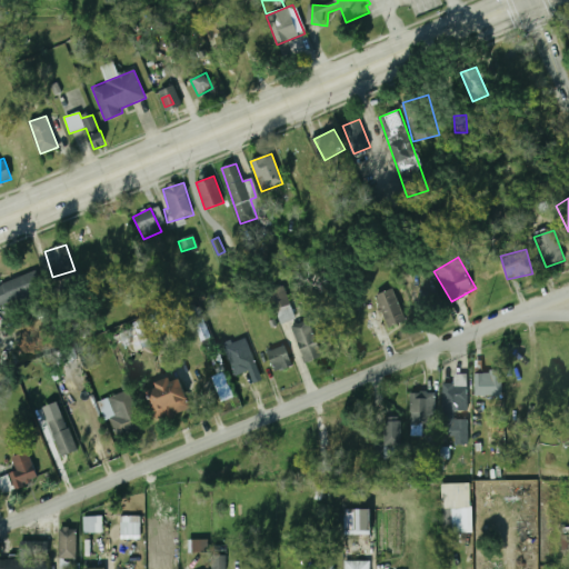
[(0,283),(0,306),(39,291),(31,272),(0,283)]
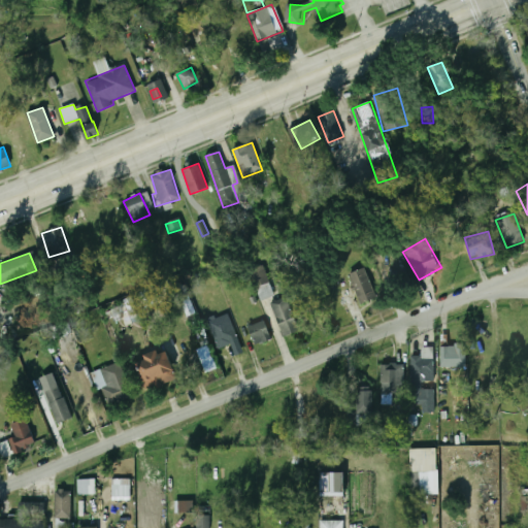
[(250,269),(255,287),(269,284),(265,265),(250,269)]
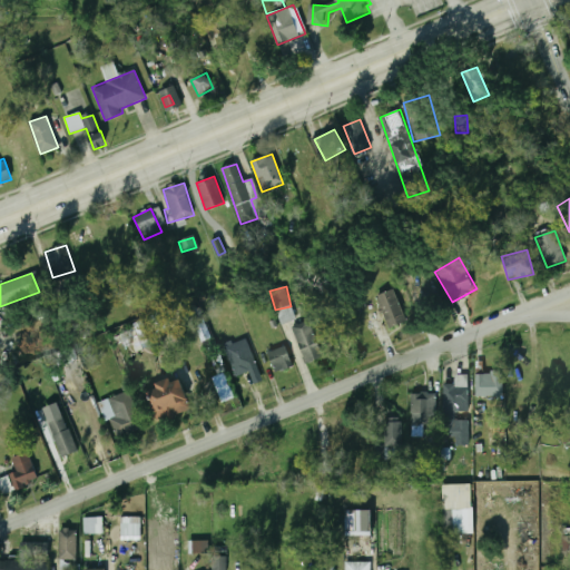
[(391,330),(408,322),(392,290),(375,297),(391,330)]
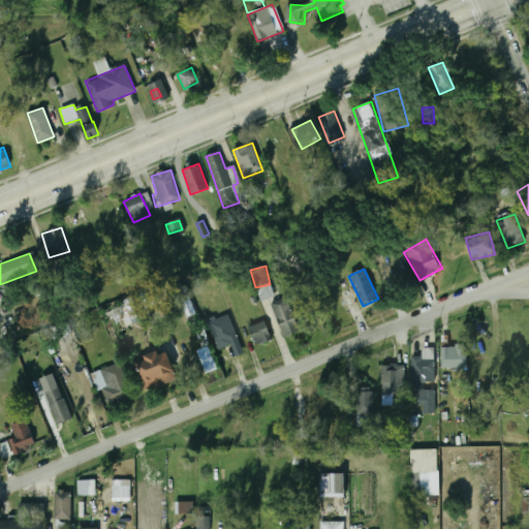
[(256,287),(260,301),(275,298),(272,284),(256,287)]
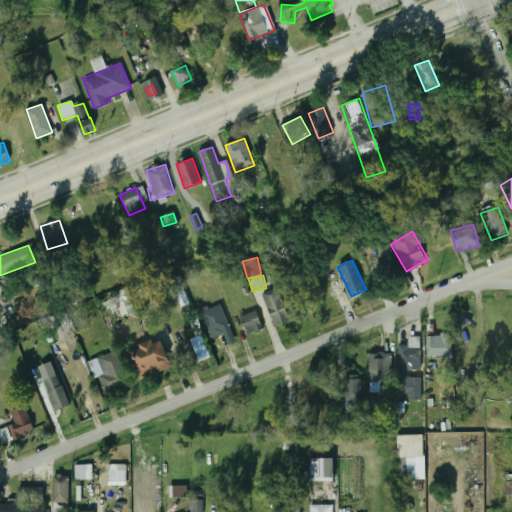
[(262,294),(275,327),(291,320),(279,287),(262,294)]
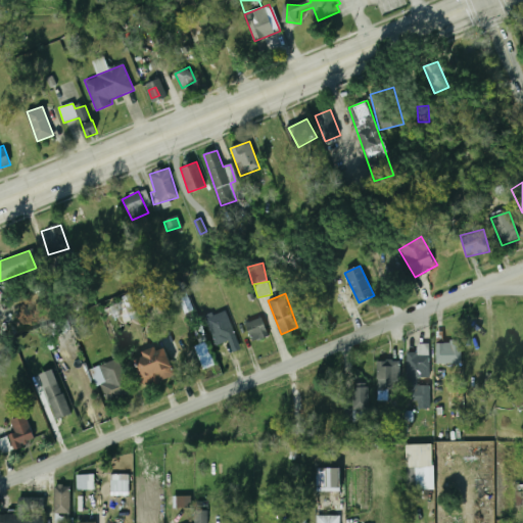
[(125,323),(139,318),(130,294),(117,298),(120,303),(109,307),(113,319),(122,317),(125,323)]
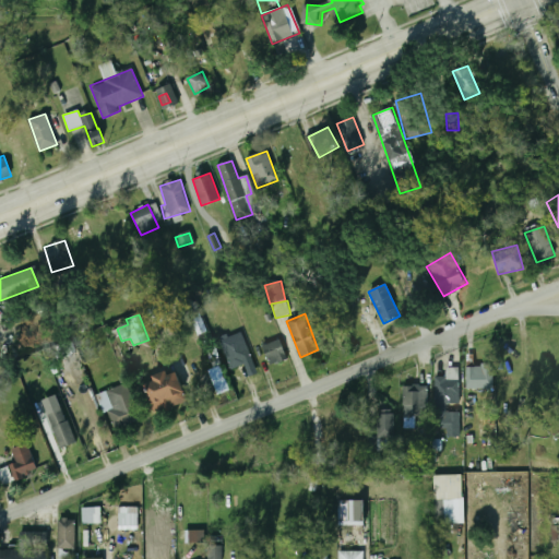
[(251,367),(246,334),(222,339),(228,371),(251,367)]
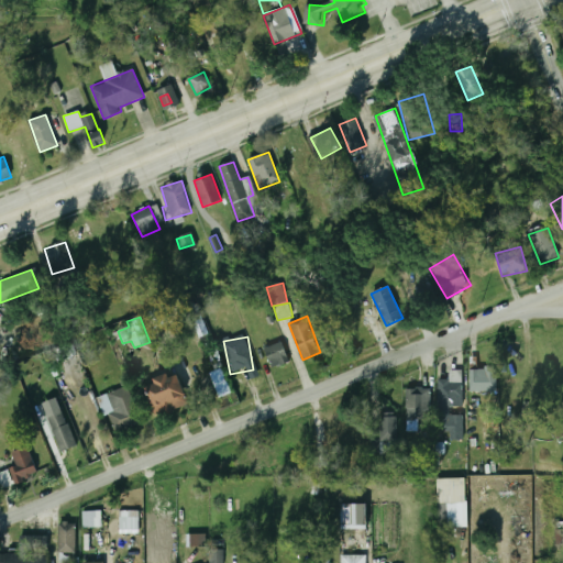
[(265,348),(271,367),(289,362),(283,342),(265,348)]
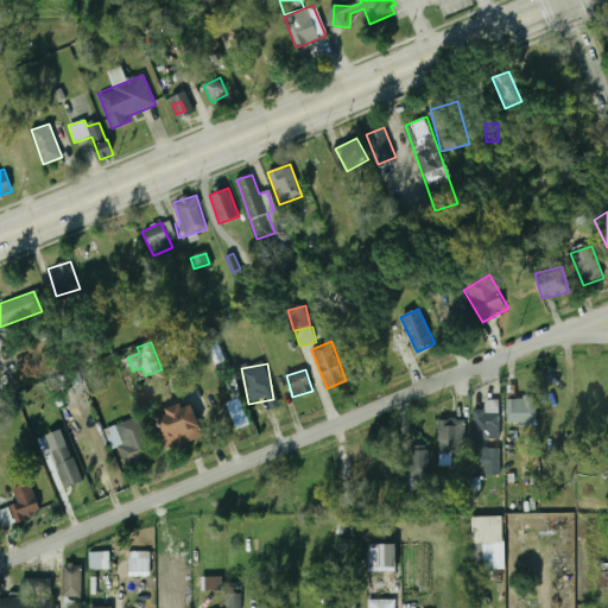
[(227,403),(236,430),(251,424),(240,397),(227,403)]
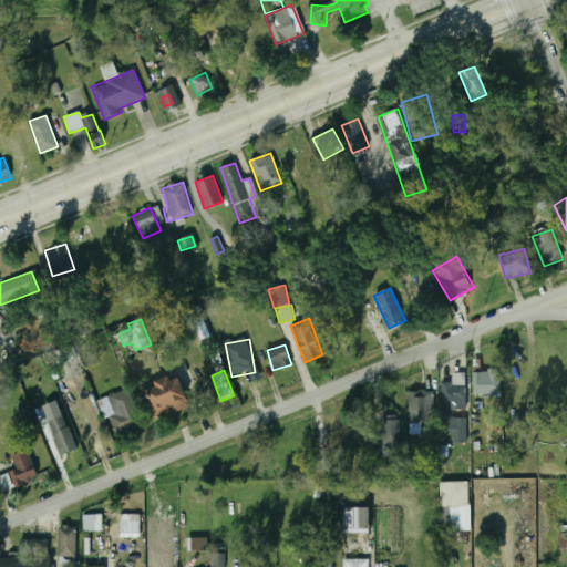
[(501,370),(473,370),(473,395),(501,395),(501,370)]
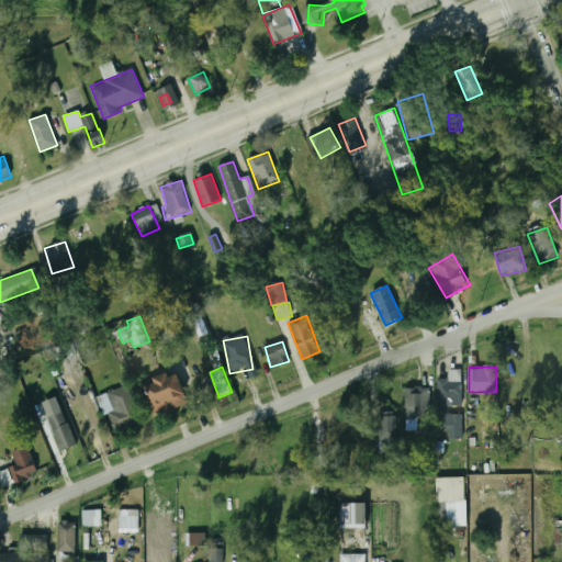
[(461,411),(462,411),(461,380),(438,381),(440,440),(462,439),(461,411)]
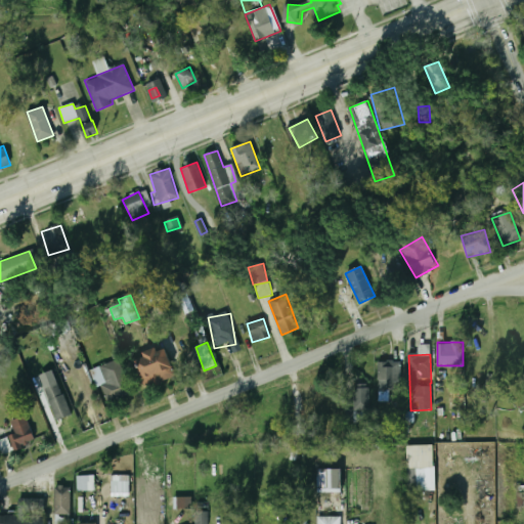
[(137,370),(144,389),(176,376),(169,358),(137,370)]
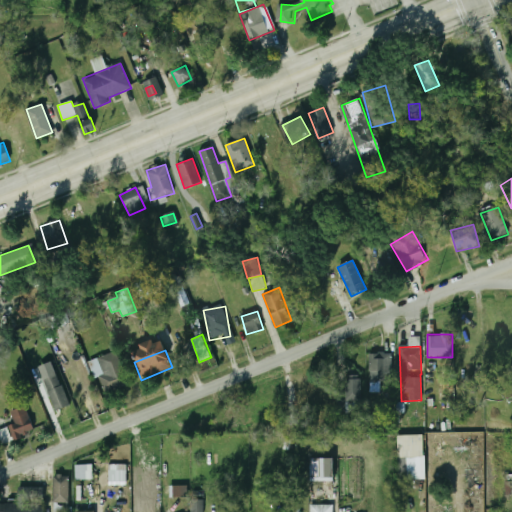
[(94,379),(99,377),(106,394),(129,385),(116,351),(88,362),(94,379)]
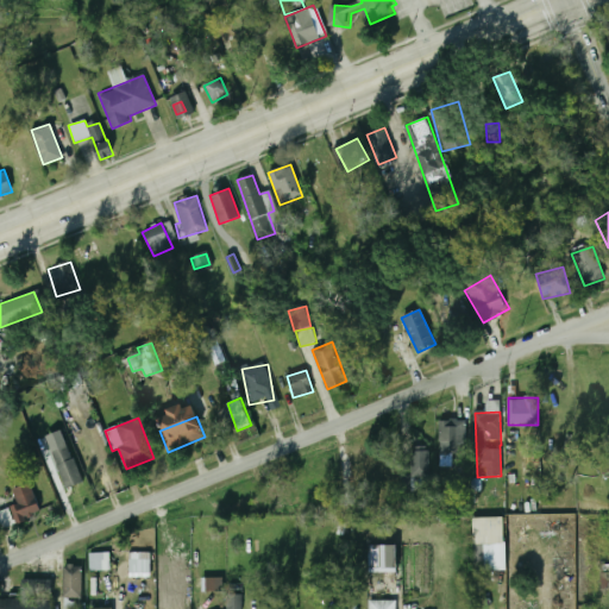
[(437,421),(437,454),(464,454),(464,421),(437,421)]
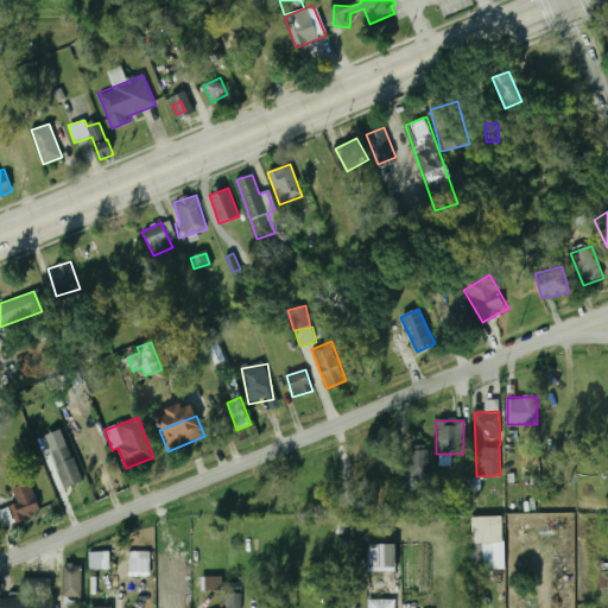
[(409,450),(409,479),(426,479),(426,450),(409,450)]
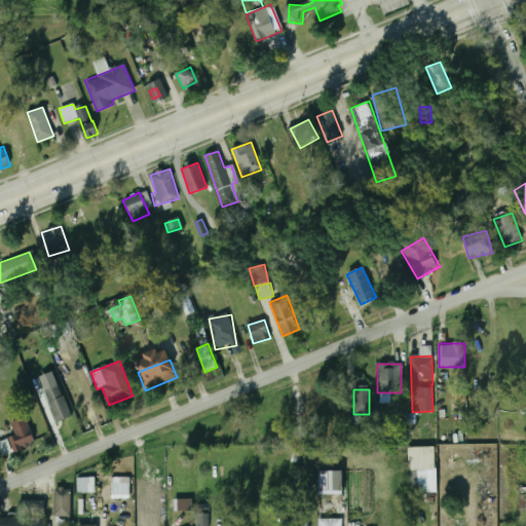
[(323,392),(303,392),(303,414),(341,414),(341,403),(323,403),(323,392)]
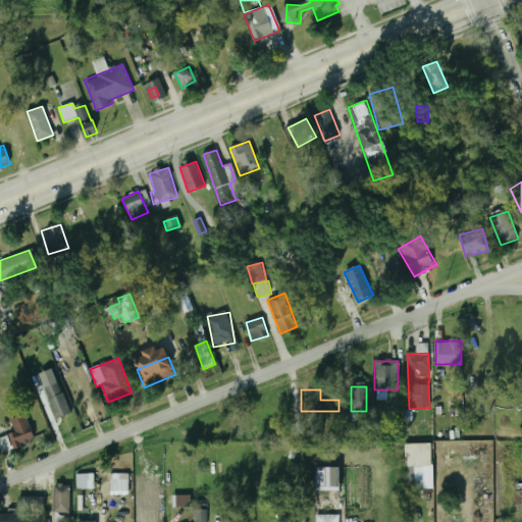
[(49,399),(57,419),(72,413),(63,394),(49,399)]
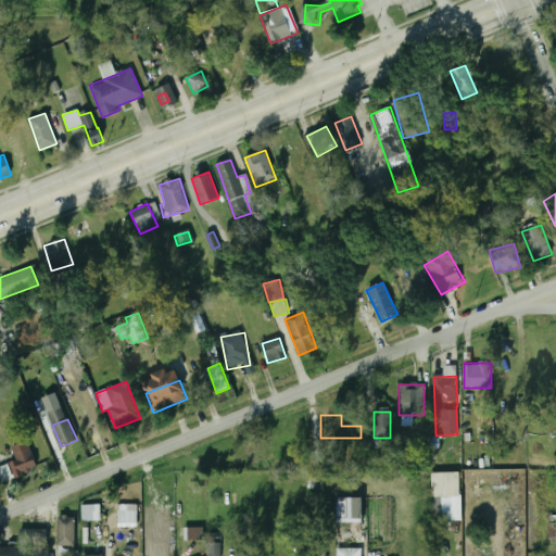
[(16,459),(0,467),(0,477),(3,484),(38,467),(26,441),(11,447),(16,459)]
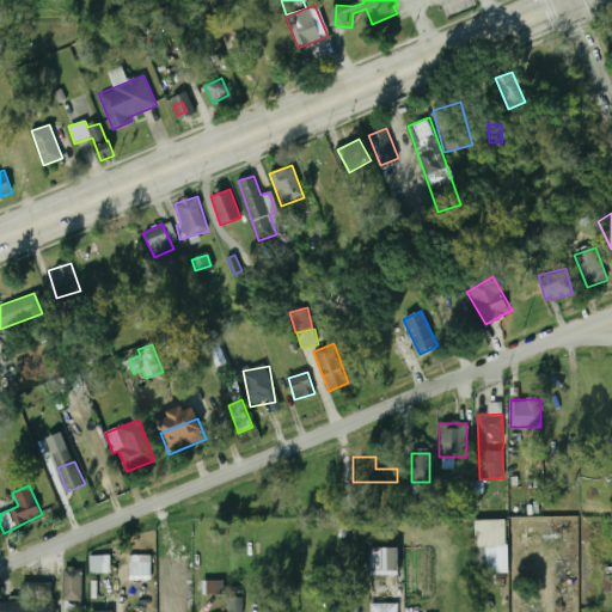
[(509,573),(508,519),(476,520),(477,574),(509,573)]
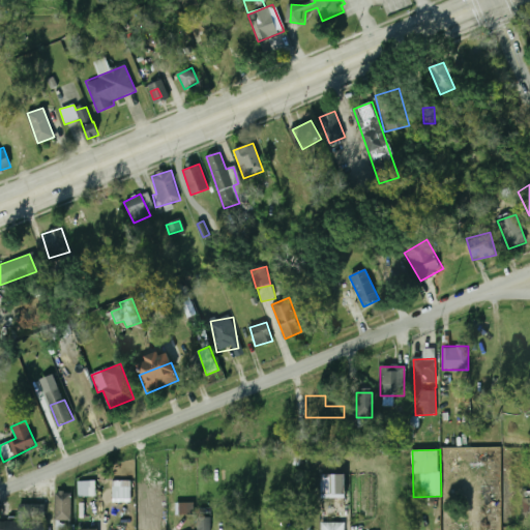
[(346,498),(346,474),(322,474),(322,498),(346,498)]
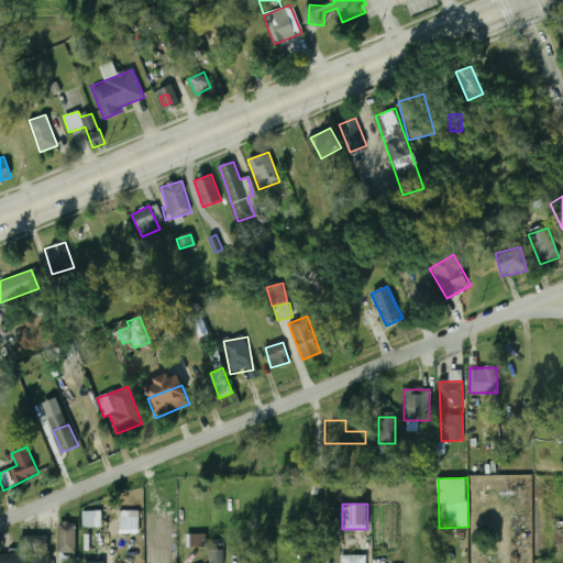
[(140,510),(120,510),(120,530),(140,530),(140,510)]
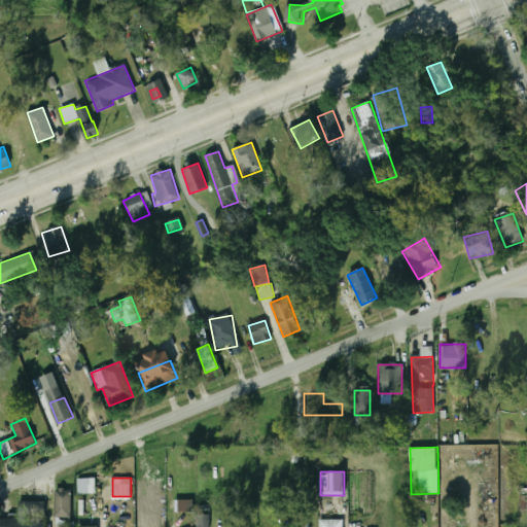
[(77,494),(95,494),(95,479),(77,479),(77,494)]
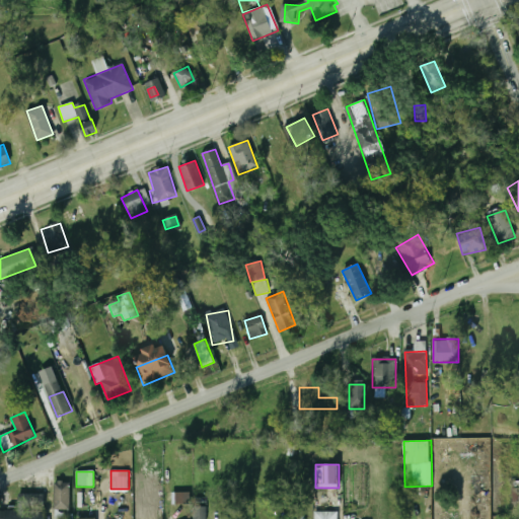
[(70,518),(70,482),(53,482),(53,518),(70,518)]
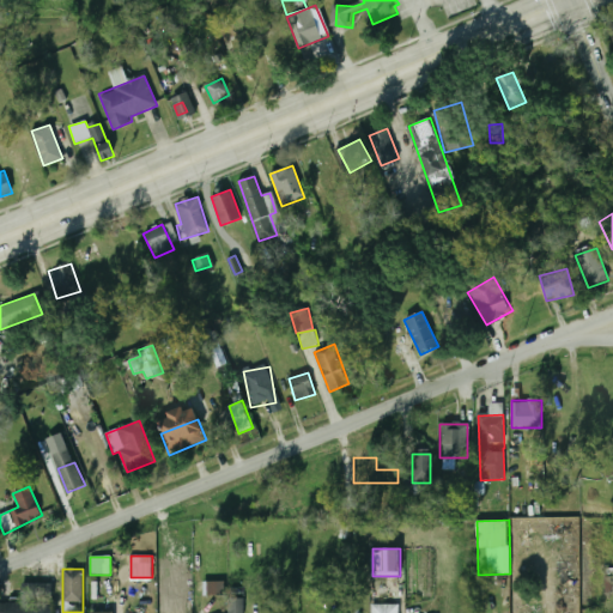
[(205,595),(223,595),(222,582),(205,582),(205,595)]
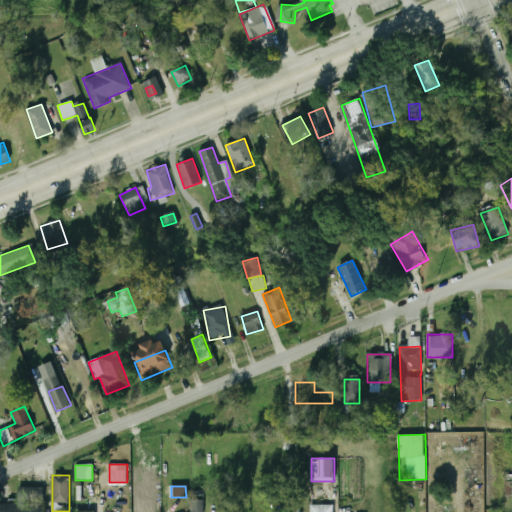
[(17,501),(42,501),(42,487),(17,487),(17,501)]
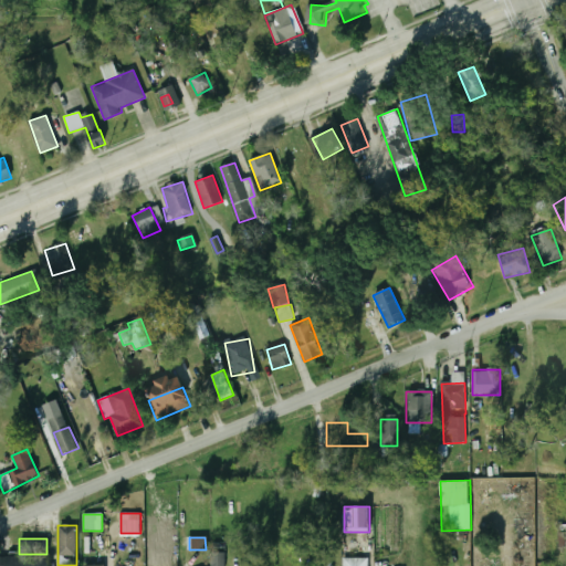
[(211,565),(226,565),(226,553),(211,553),(211,565)]
